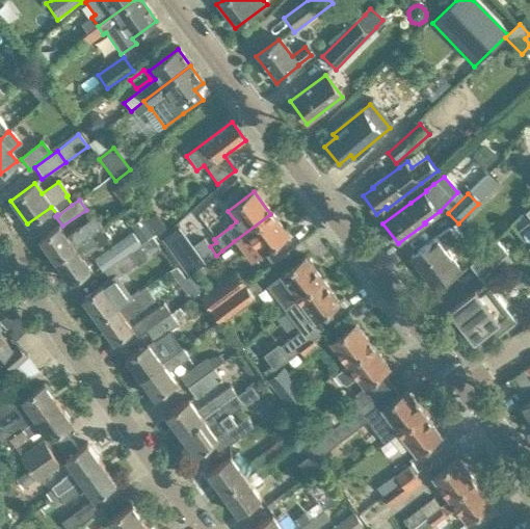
[(197,220),(209,238),(227,226),(214,209),(197,220)]
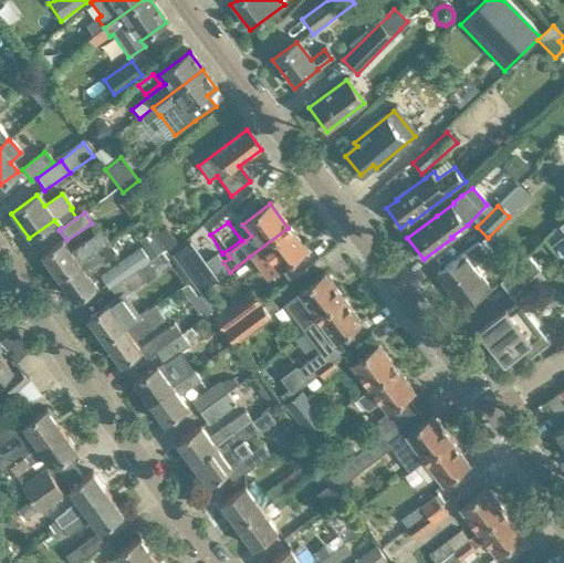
[(305,252),(288,228),(249,257),(268,281),(305,252)]
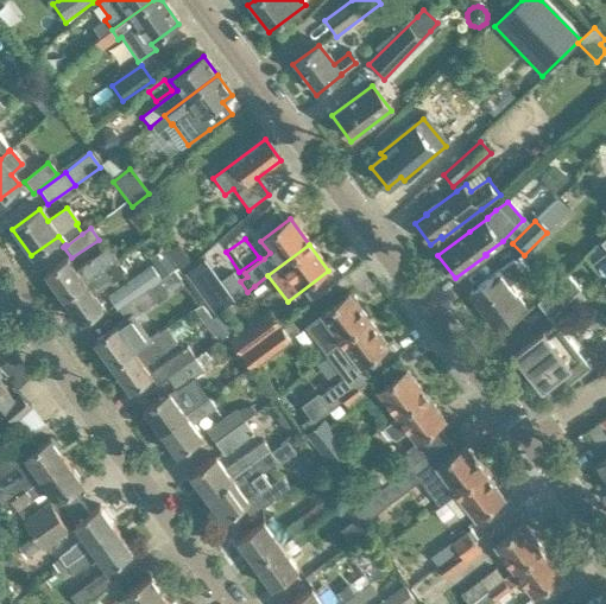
[(63,299),(117,261),(108,248),(75,272),(67,259),(45,274),(63,299)]
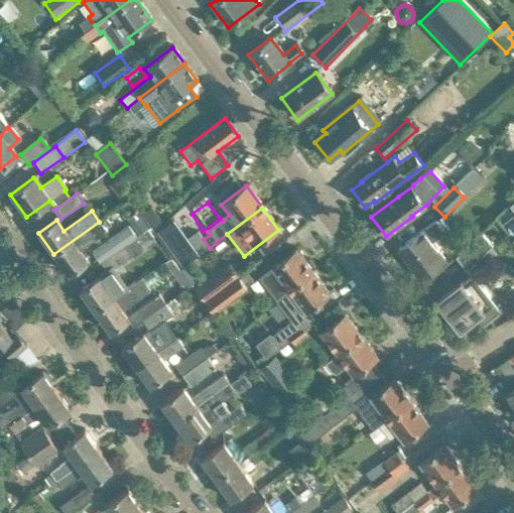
[(136,213),(125,221),(137,237),(148,229),(136,213)]
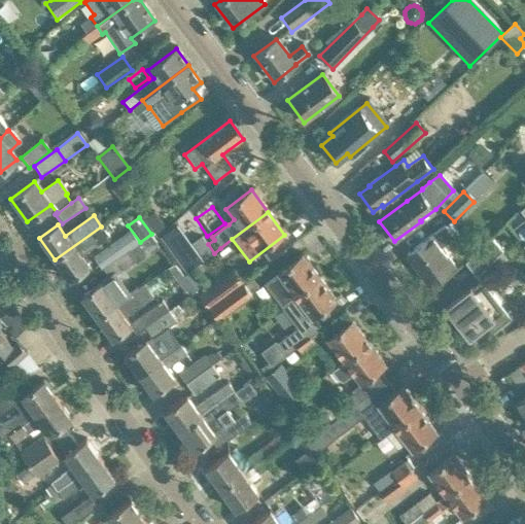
[(88,268),(80,256),(108,238),(101,226),(55,259),(69,281),(88,268)]
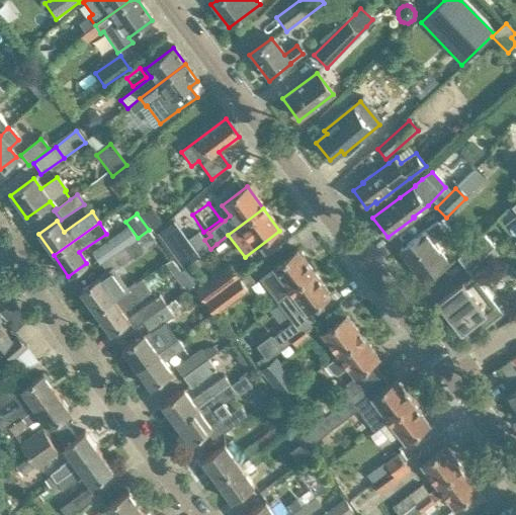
[(207,248),(197,234),(186,242),(173,223),(158,234),(182,267),(207,248)]
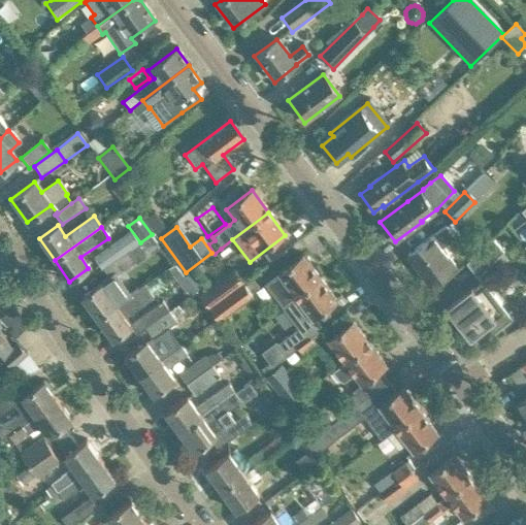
[(454,269),(440,251),(454,239),(446,227),(406,257),(429,287),(454,269)]
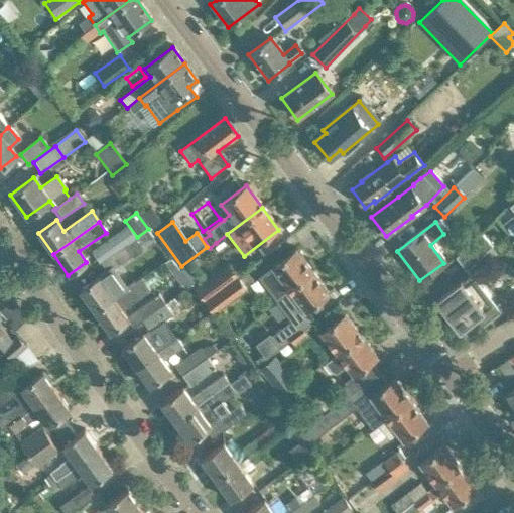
[(101,264),(134,240),(127,230),(94,254),(101,264)]
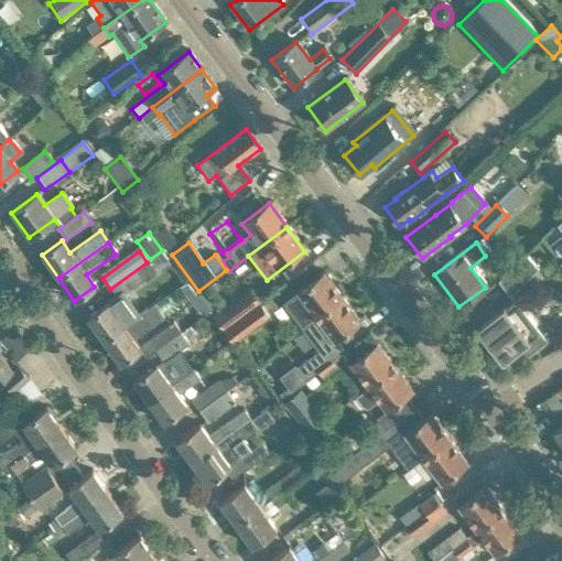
[(496,282),(509,298),(538,270),(525,256),(496,282)]
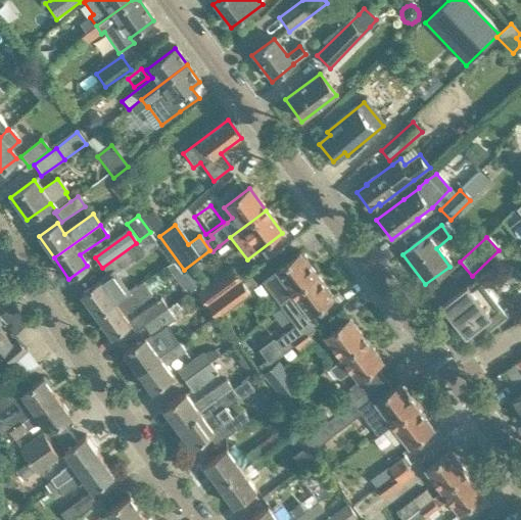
[(125,251),(102,268),(108,278),(114,274),(132,262),(125,251)]
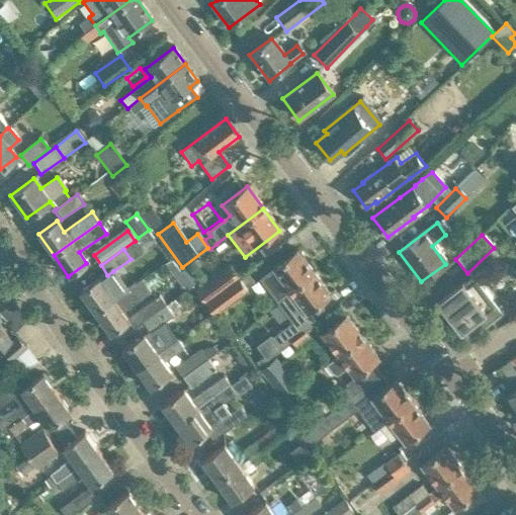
[(313,274),(295,251),(259,278),(276,303),(288,292),(313,274)]
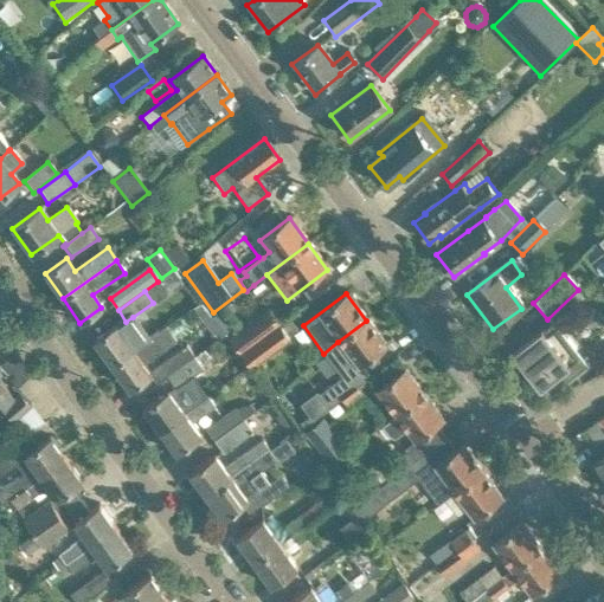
[(200,304),(192,311),(216,342),(224,336),(200,304)]
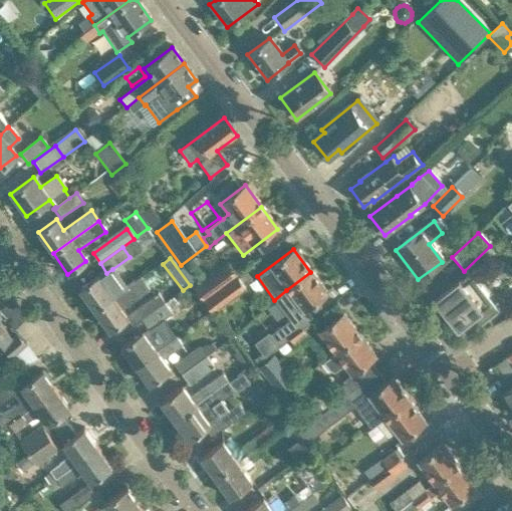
[(202,298),(235,275),(225,262),(193,286),(202,298)]
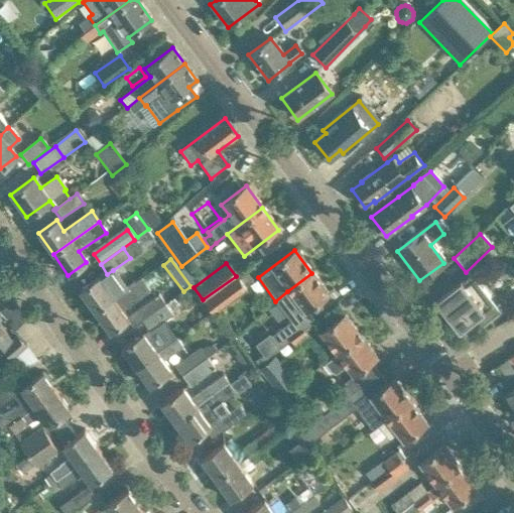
[(98,277),(80,290),(95,311),(126,288),(113,270),(107,274),(99,279),(98,277)]
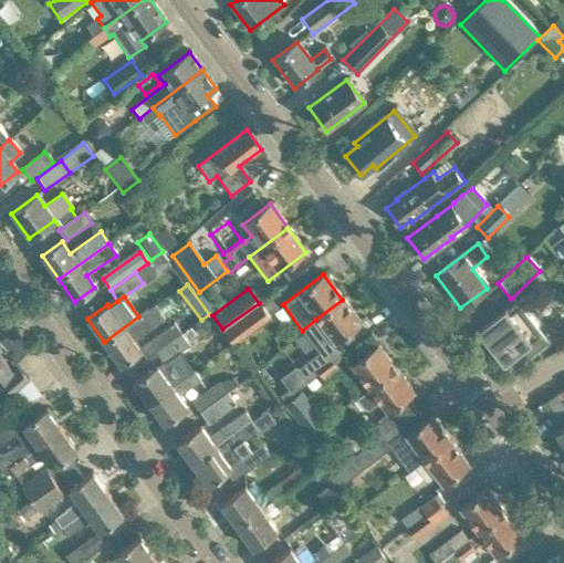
[(361,324),(342,300),(315,320),(302,331),(317,353),(296,369),(306,383),(319,374),(333,363),(344,355),(335,344),(361,324)]
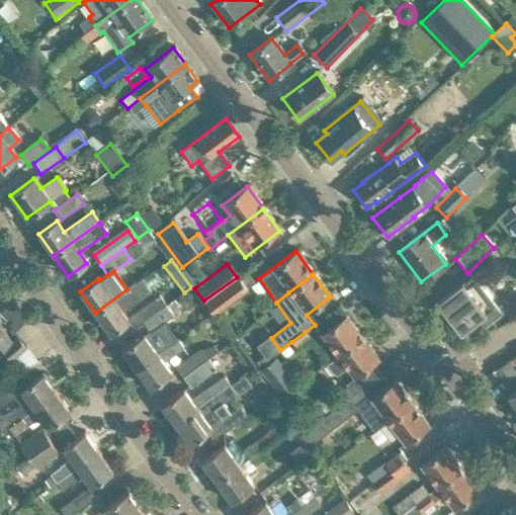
[(246,290),(237,277),(203,301),(212,314),(246,290)]
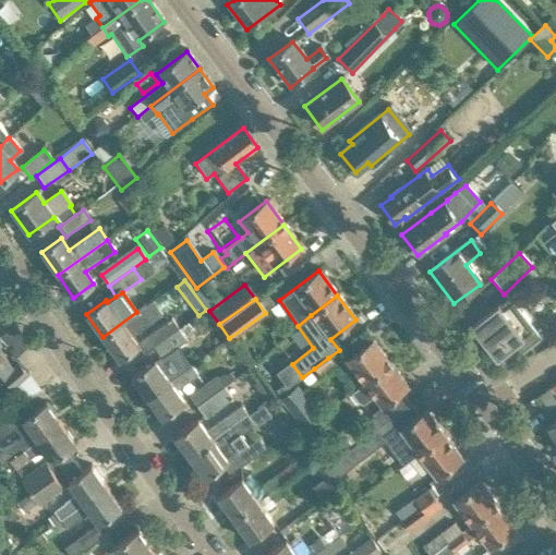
[(497,304),(470,326),(496,360),(499,358),(506,366),(541,339),(510,300),(499,309),(497,304)]
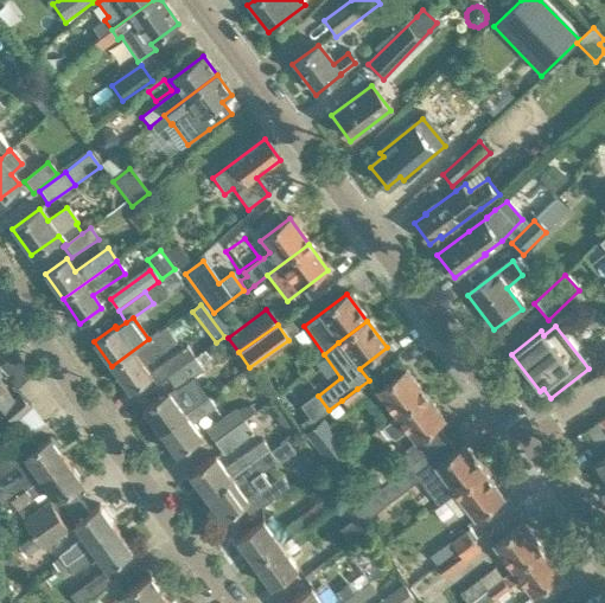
[(165,328),(157,333),(148,339),(112,366),(129,391),(150,376),(157,385),(167,378),(193,359),(186,347),(148,373),(144,366),(176,344),(165,328)]
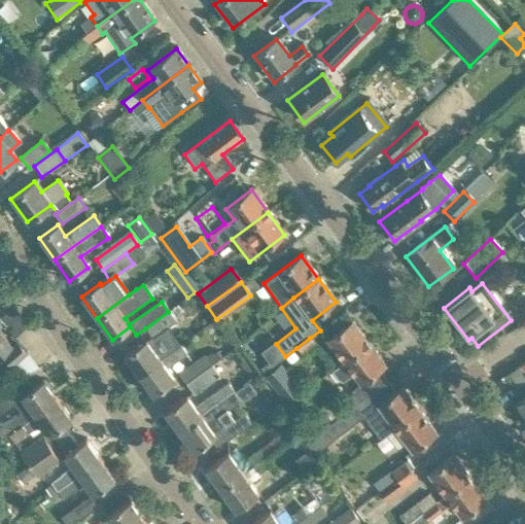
[(13,309),(0,319),(0,321),(12,335),(9,338),(12,342),(27,328),(13,309)]
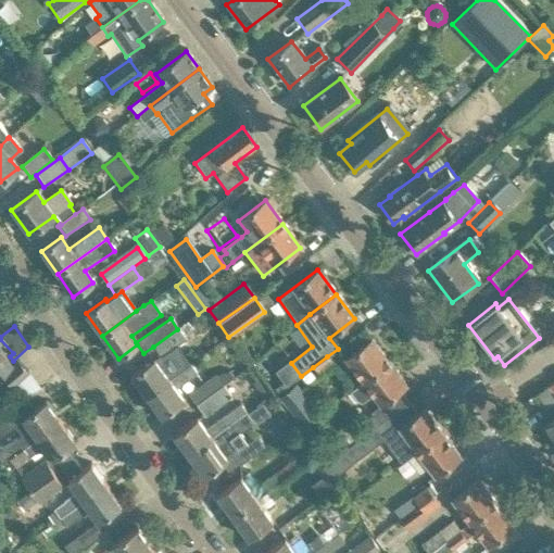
[(186,341),(177,329),(153,347),(159,355),(161,359),(177,347),(186,341)]
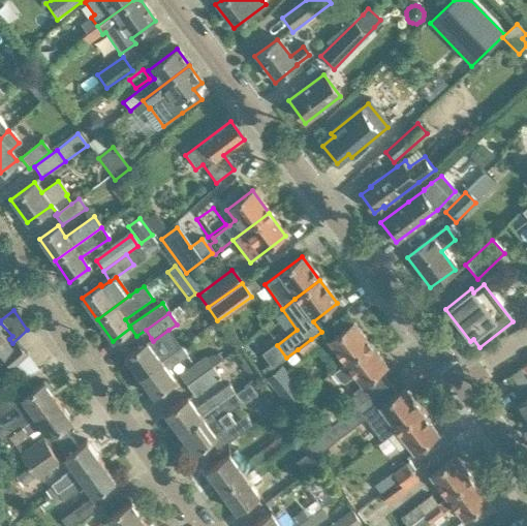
[(344,364),(369,345),(352,322),(327,342),(344,364)]
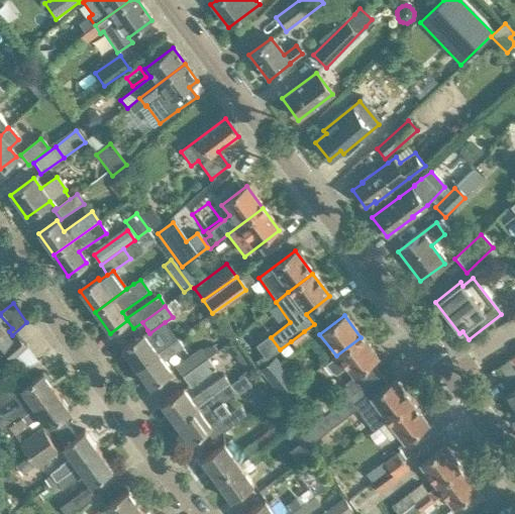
[(147,330),(121,349),(135,369),(177,339),(165,322),(149,333),(147,330)]
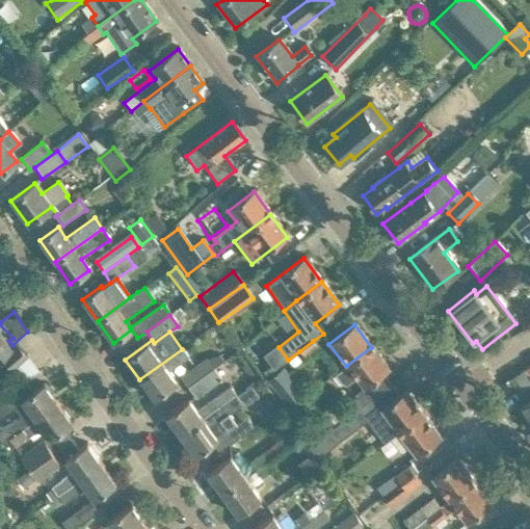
[(0,360),(3,364),(11,373),(27,359),(17,347),(11,352),(0,340),(0,360)]
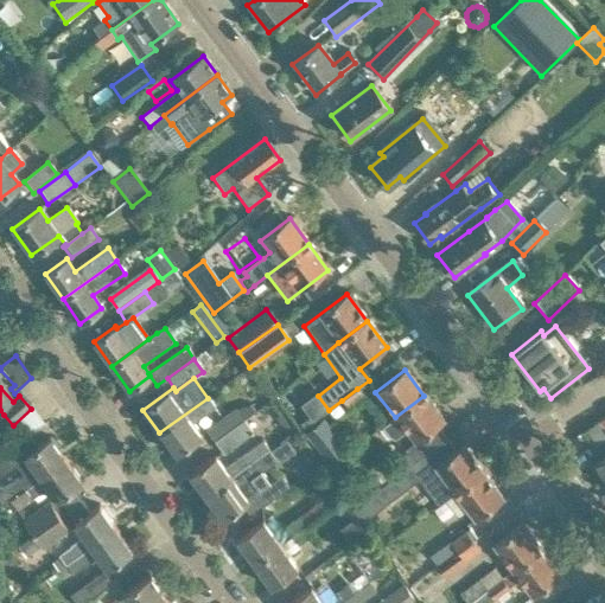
[(364,399),(357,389),(342,401),(349,411),(364,399)]
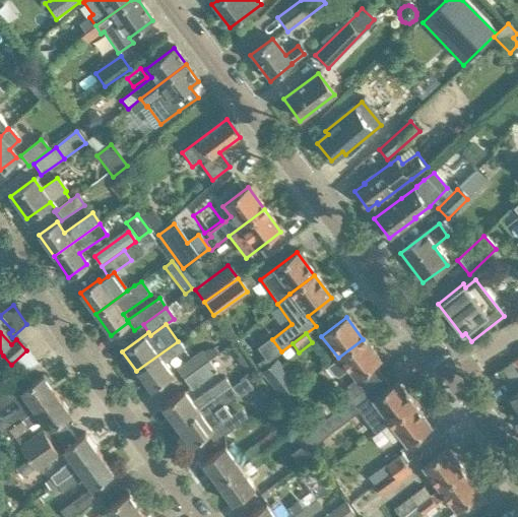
[(338,358),(327,368),(332,376),(337,377),(345,372),(346,369),(354,380),(380,362),(363,339),(338,358)]
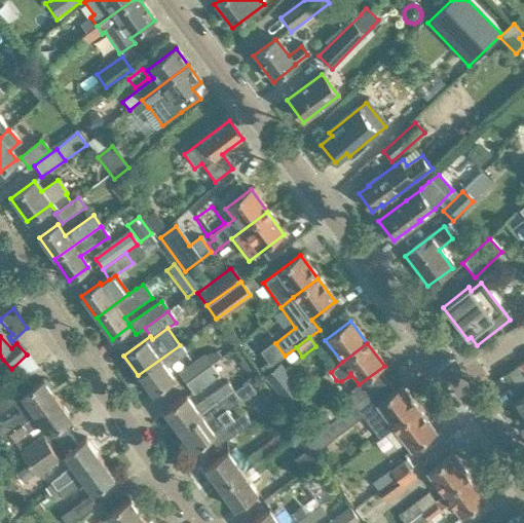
[(174,380),(165,369),(186,353),(180,345),(138,375),(152,396),(174,380)]
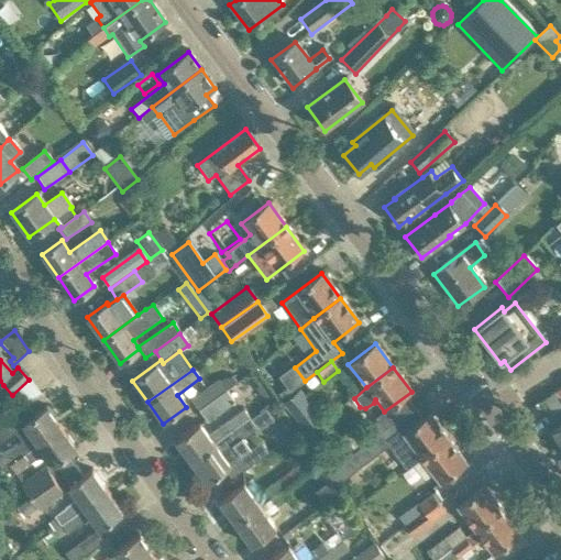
[(198,410),(226,392),(237,384),(232,377),(218,381),(218,380),(190,399),(198,410)]
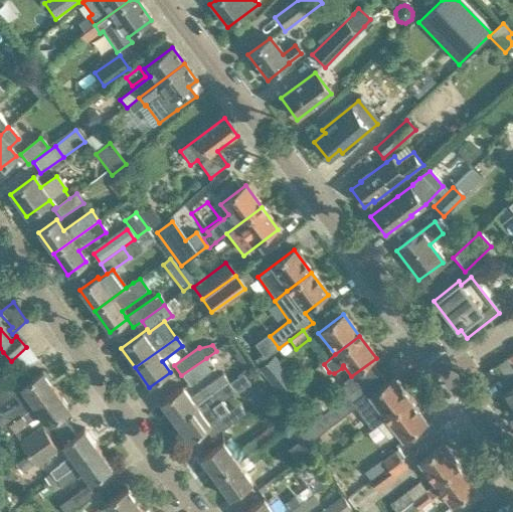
[(274,357),(258,369),(278,395),(295,383),(274,357)]
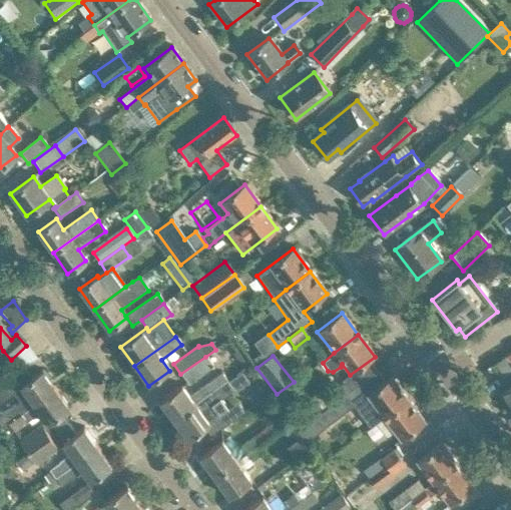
[(205,357),(180,374),(188,386),(213,368),(205,357)]
